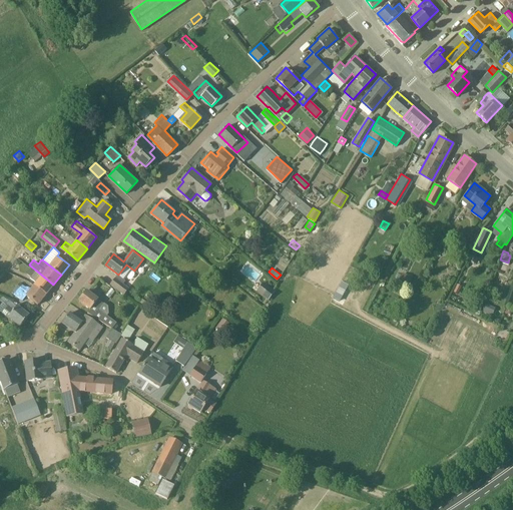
[(35,270),(30,276),(37,281),(34,285),(46,294),(53,285),(35,270)]
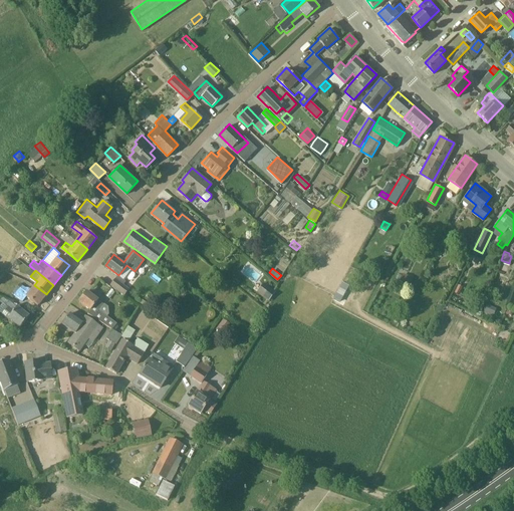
[(403,271),(399,281),(408,285),(413,276),(403,271)]
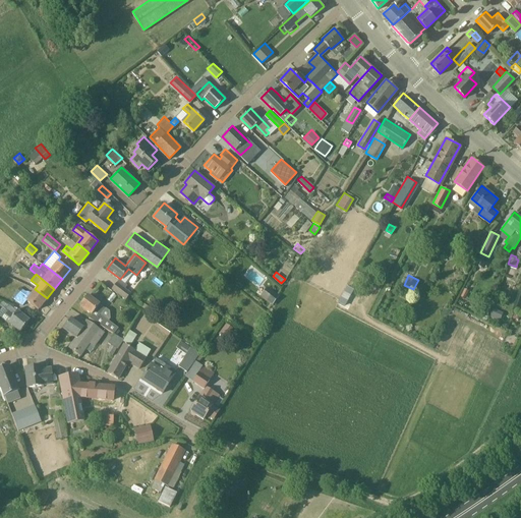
[(130,291),(117,281),(112,288),(125,298),(130,291)]
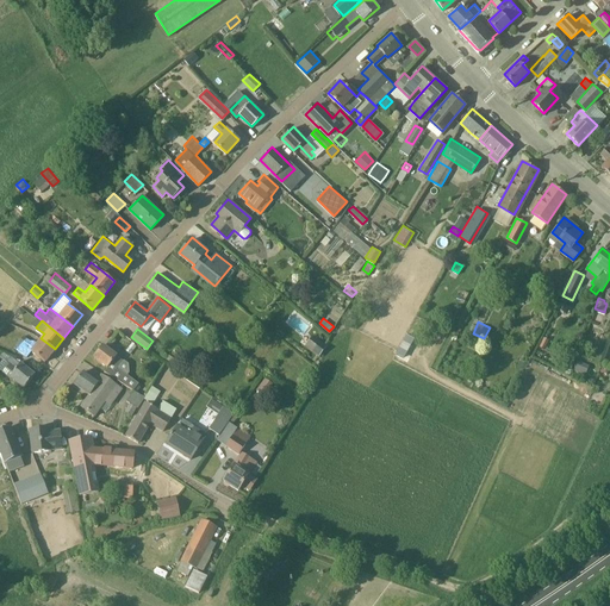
[(41,338),(38,342),(35,338),(32,341),(23,333),(14,345),(26,355),(31,349),(45,361),(55,349),(41,338)]
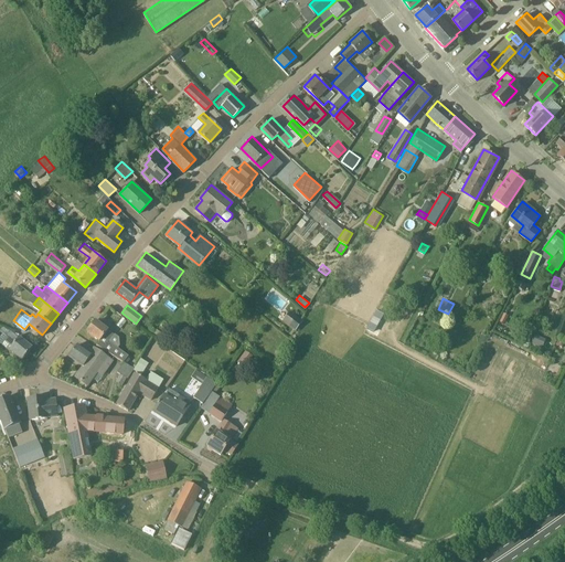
[(302,319),(289,309),(283,319),(295,329),(301,321),(302,319)]
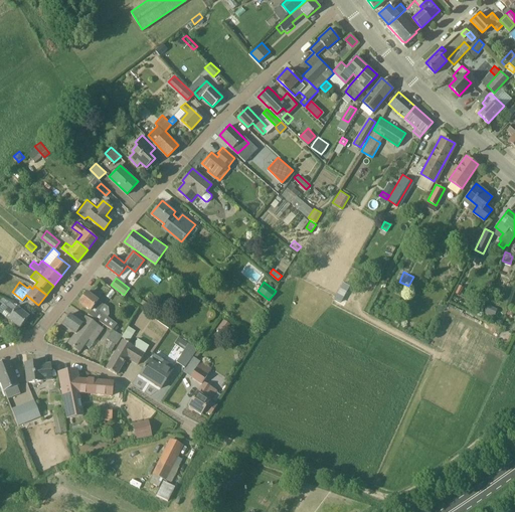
[(341,282),(334,296),(340,299),(346,285),(341,282)]
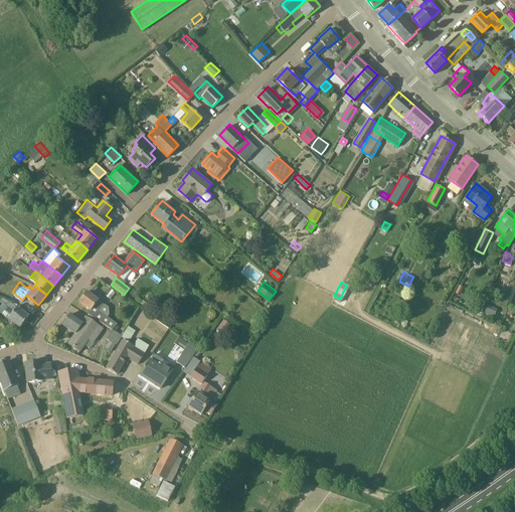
[(117,322),(100,309),(104,304),(87,291),(79,301),(91,309),(88,313),(112,328),(117,322)]
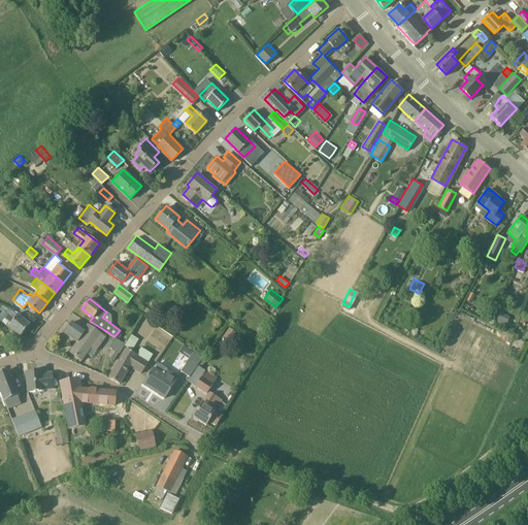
[(30,323),(9,306),(6,312),(8,314),(3,320),(21,334),(30,323)]
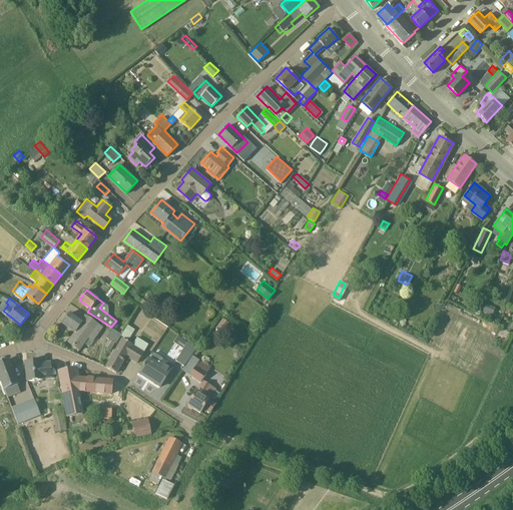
[(492,313),(495,305),(484,301),(481,308),(492,313)]
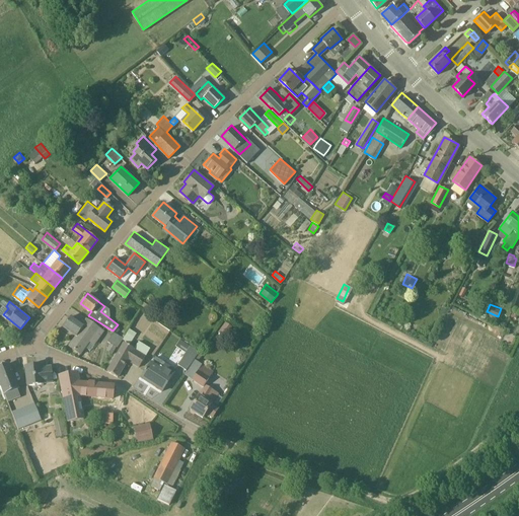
[(90,350),(102,329),(86,317),(83,322),(71,314),(63,325),(76,335),(69,345),(80,353),(85,347),(90,350)]
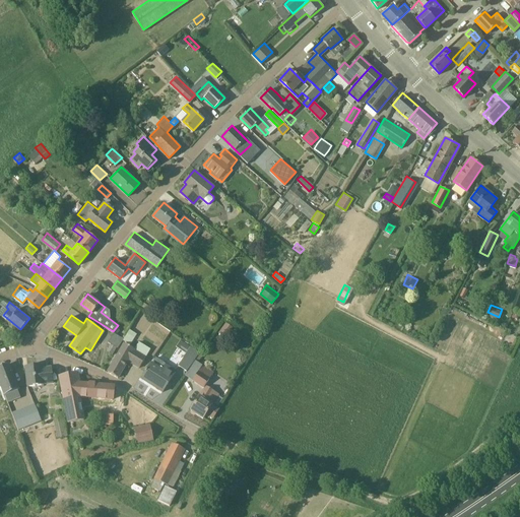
[(225,321),(218,331),(224,335),(232,325),(225,321)]
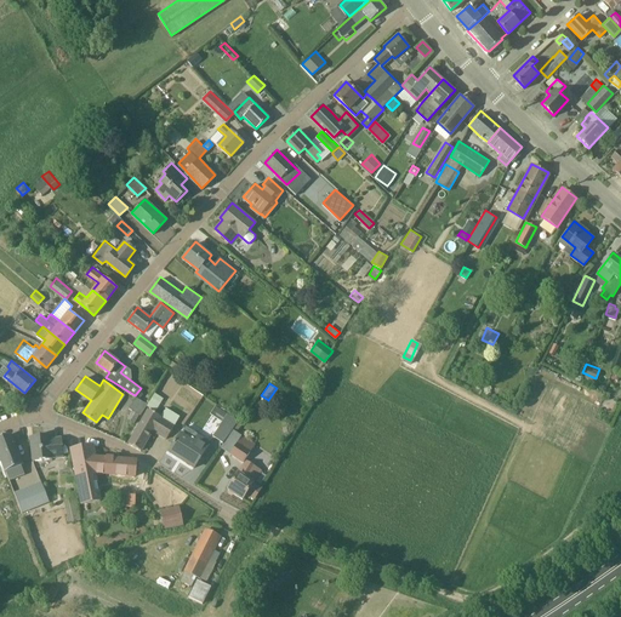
[(154,392),(147,405),(155,410),(164,396),(154,392)]
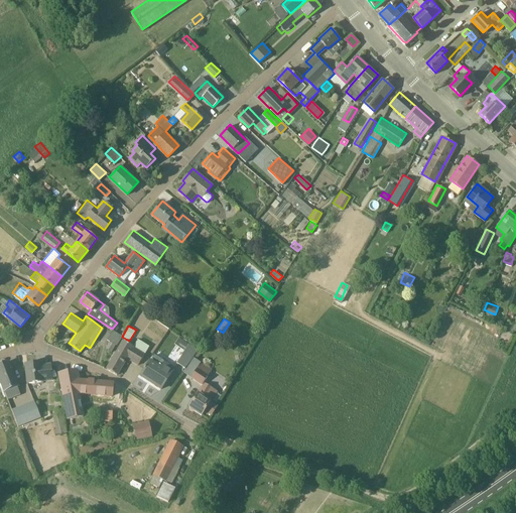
[(122,337),(112,331),(106,340),(109,341),(105,348),(111,352),(114,345),(116,346),(122,337)]
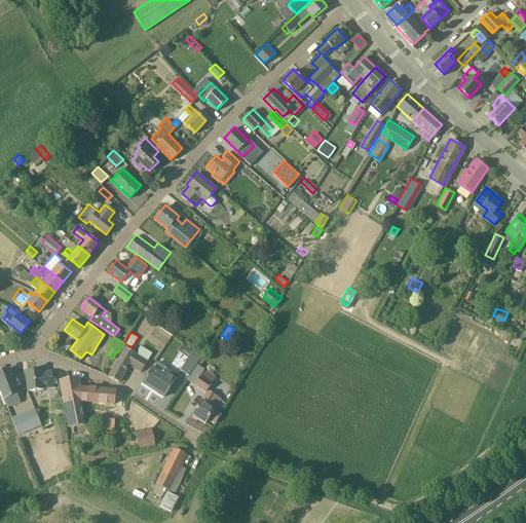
[(140,343),(136,350),(148,359),(152,351),(140,343)]
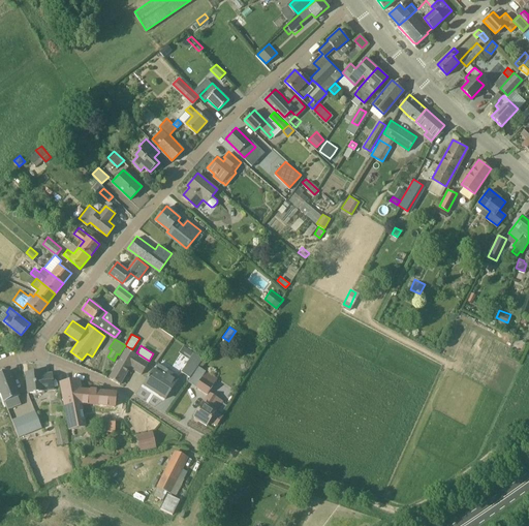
[(130,365),(142,372),(150,361),(149,361),(136,352),(127,347),(110,377),(120,382),(130,365)]
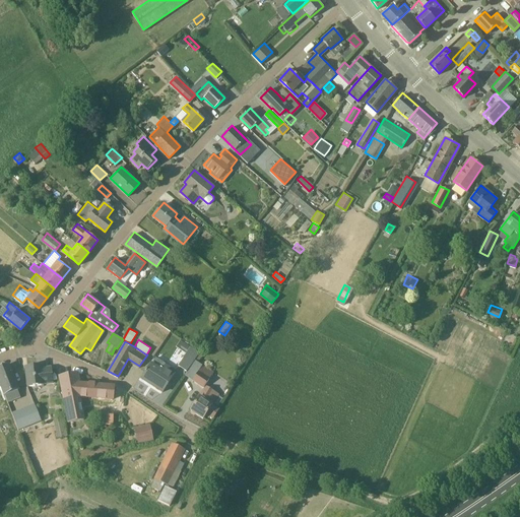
[(200,349),(188,341),(182,351),(185,353),(177,366),(184,370),(191,358),(193,359),(200,349)]
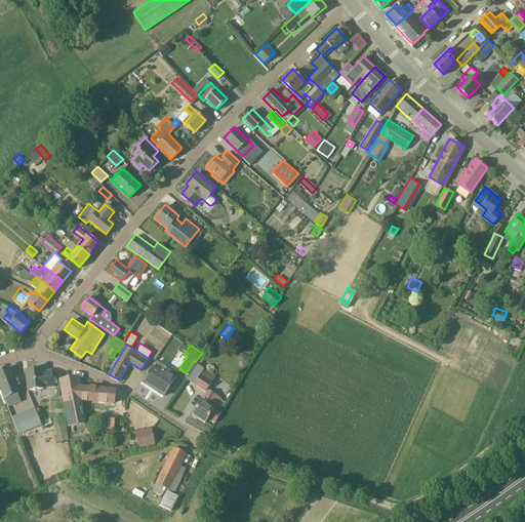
[(176,373),(167,367),(156,361),(152,366),(144,379),(155,387),(154,388),(163,394),(176,373)]
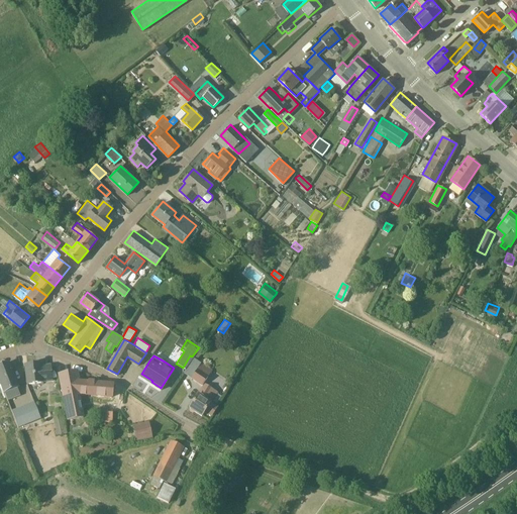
[(18,386),(9,360),(0,363),(0,380),(4,391),(18,386)]
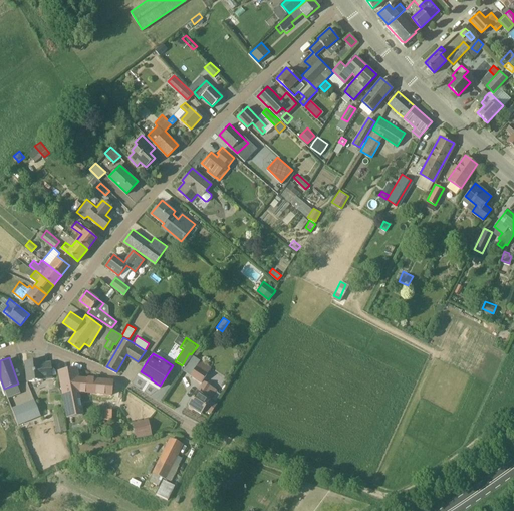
[(50,361),(36,363),(36,359),(25,361),(27,380),(41,379),(42,377),(52,376),(50,361)]
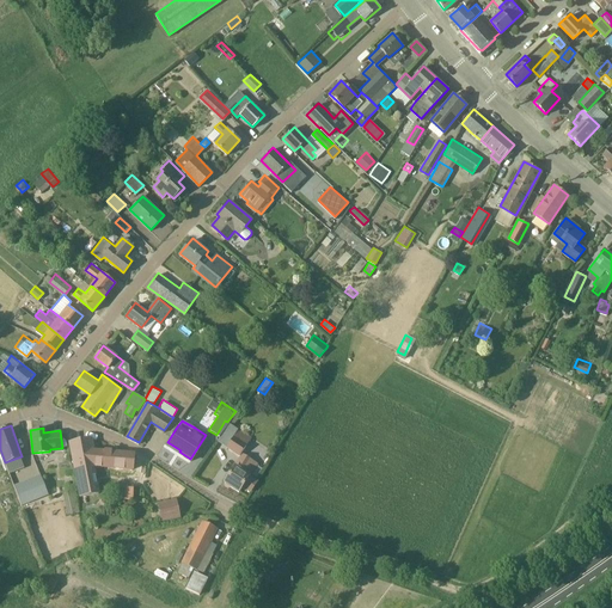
[(232,436),(226,444),(239,453),(245,444),(232,436)]
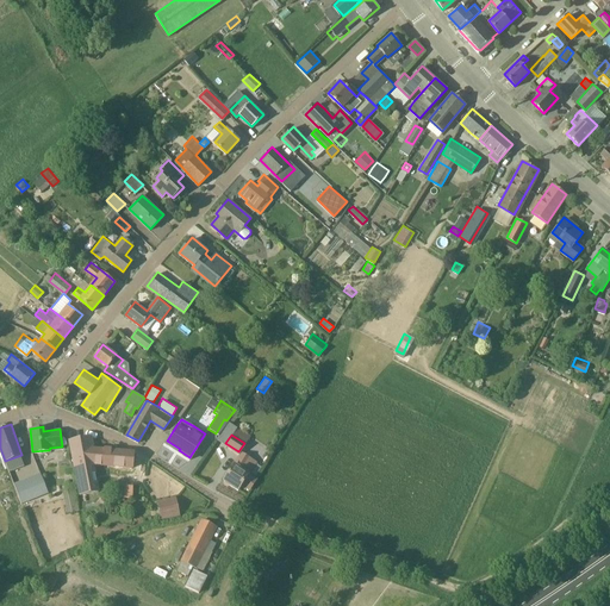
[(89,436),(69,439),(80,493),(98,489),(93,463),(94,463),(131,467),(134,451),(92,447),(89,436)]
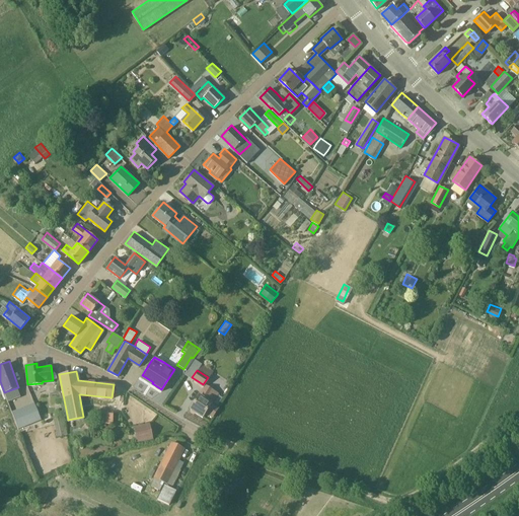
[(206,399),(212,390),(205,385),(191,408),(203,416),(206,412),(211,416),(217,407),(211,401),(210,402),(206,399)]
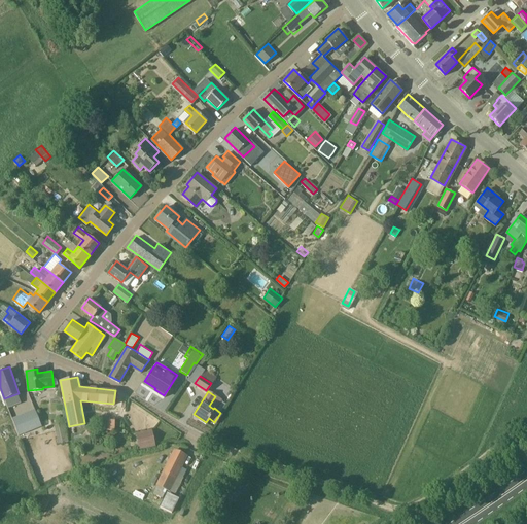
[(30,413),(13,419),(18,431),(35,424),(30,413)]
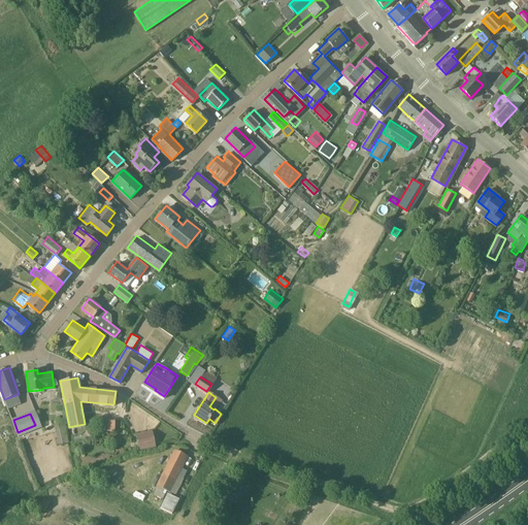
[(98,428),(114,429),(116,417),(99,416),(98,428)]
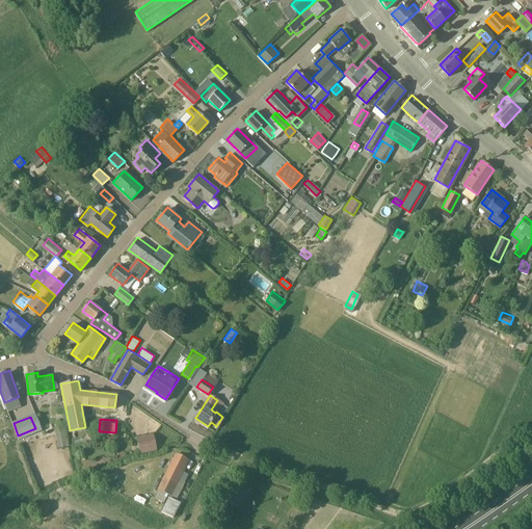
[(64,421),(54,423),(58,445),(69,443),(64,421)]
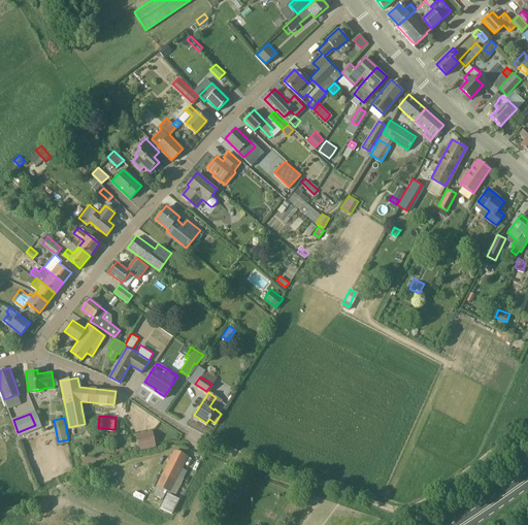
[(139,449),(156,445),(152,429),(135,432),(139,449)]
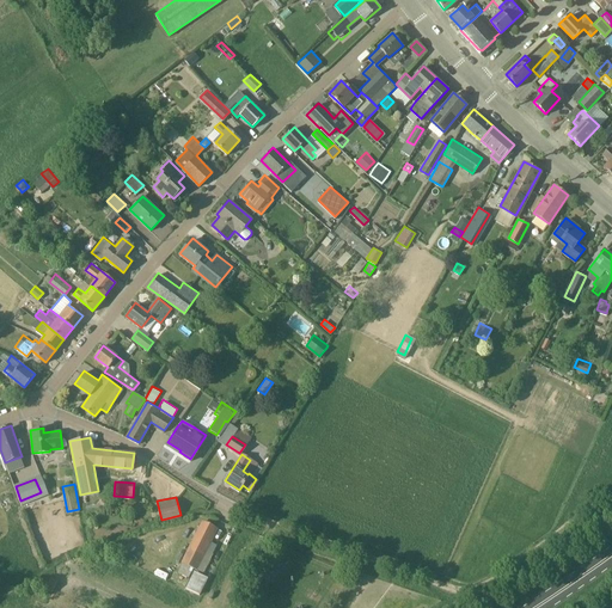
[(216,527),(202,520),(182,562),(194,567),(196,569),(206,548),(216,527)]
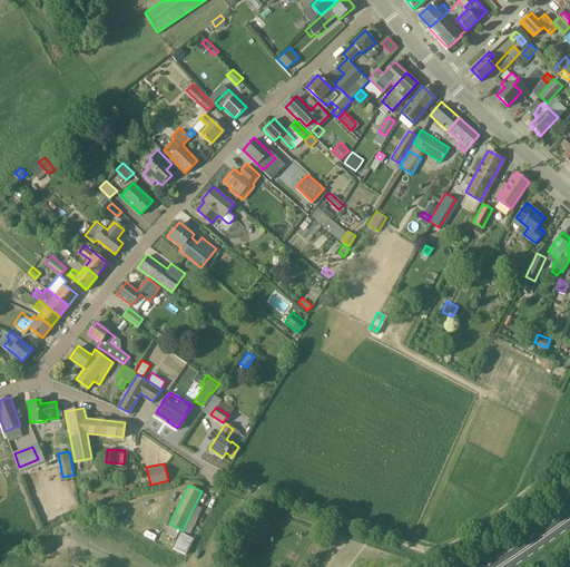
[(198,515),(192,511),(183,530),(189,534),(189,533),(198,515)]
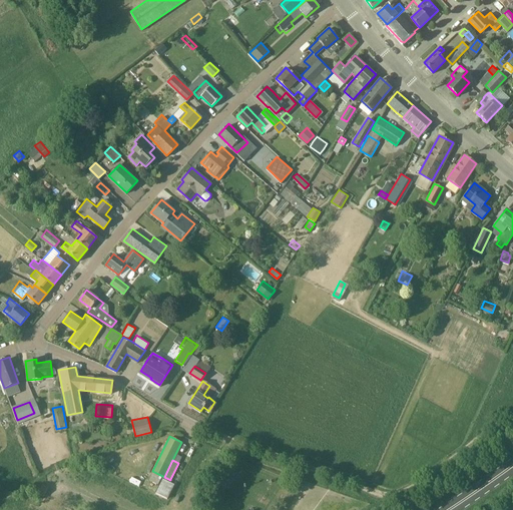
[(162,476),(152,471),(149,478),(159,483),(162,476)]
